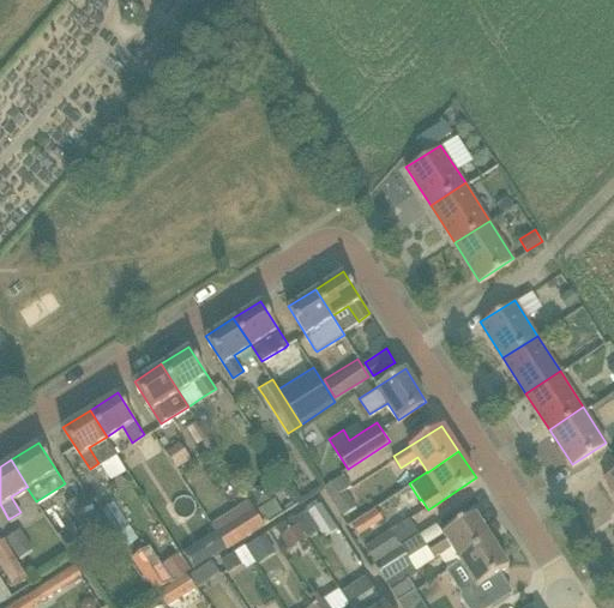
[(324,485),(342,513),(357,504),(347,487),(351,483),(344,471),(324,485)]
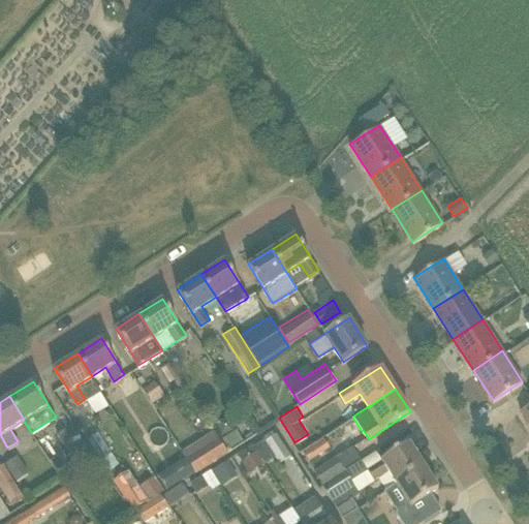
[(97,461),(90,449),(72,423),(57,433),(81,471),(97,461)]
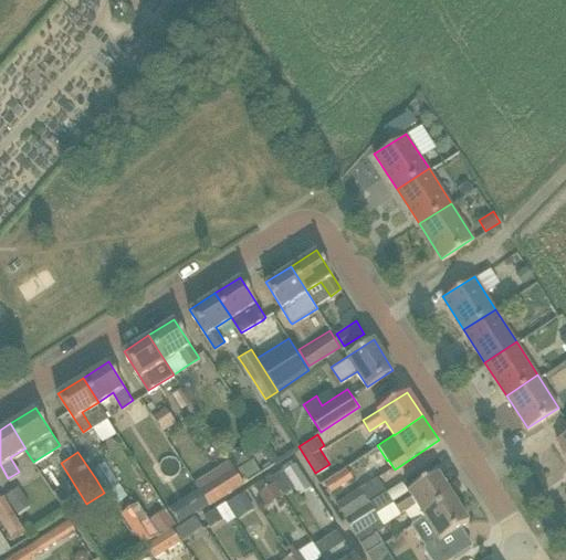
[(253,457),(238,466),(244,477),(260,467),(253,457)]
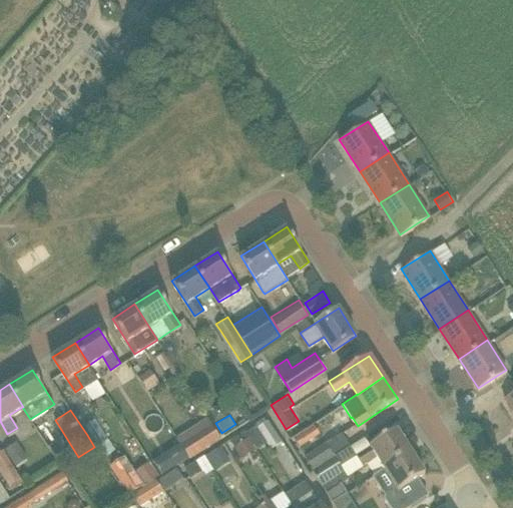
[(98,444),(108,438),(95,418),(85,424),(98,444)]
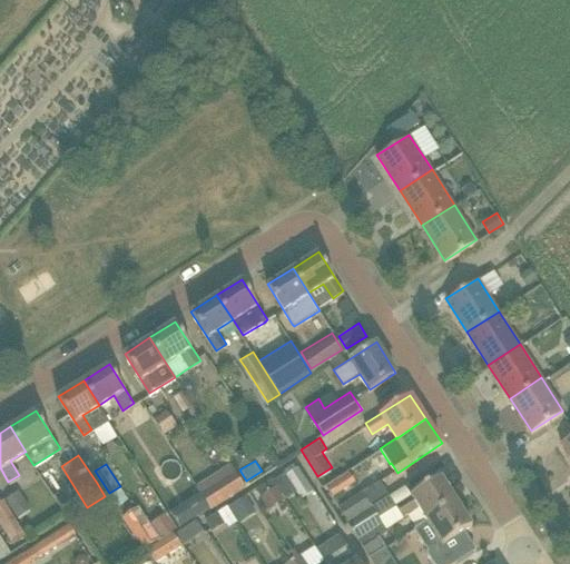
[(284,474),(290,482),(300,496),(313,488),(297,465),(284,474)]
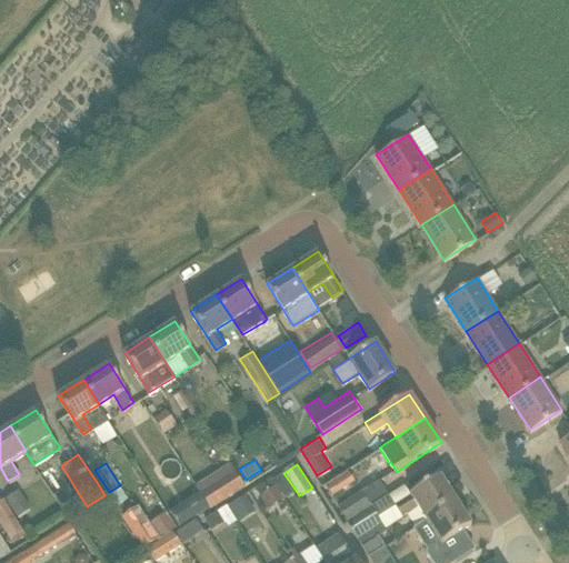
[(246,484),(245,483),(236,469),(201,490),(212,506),(246,484)]
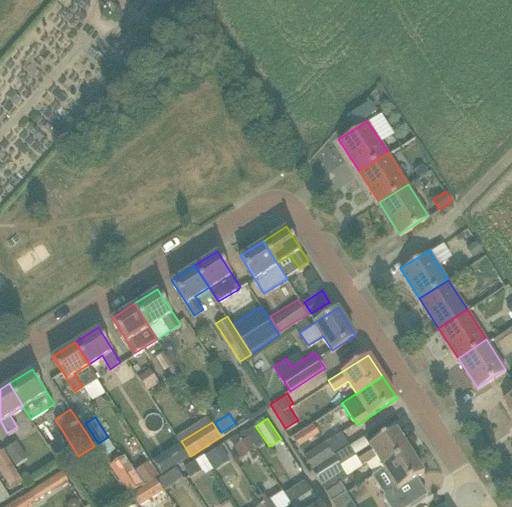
[(318,432),(312,422),(293,435),(299,444),(318,432)]
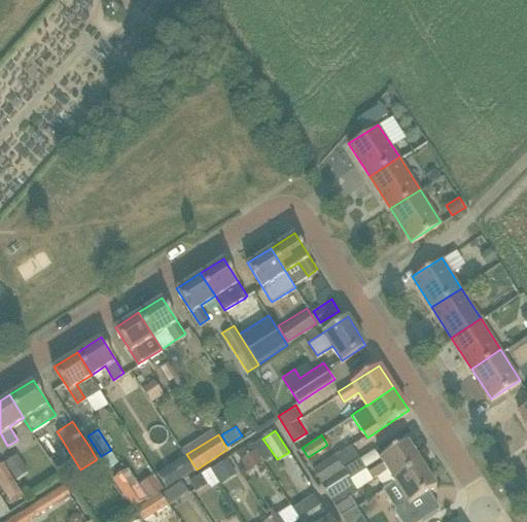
[(422,462),(408,440),(365,465),(372,476),(386,466),(395,480),(422,462)]
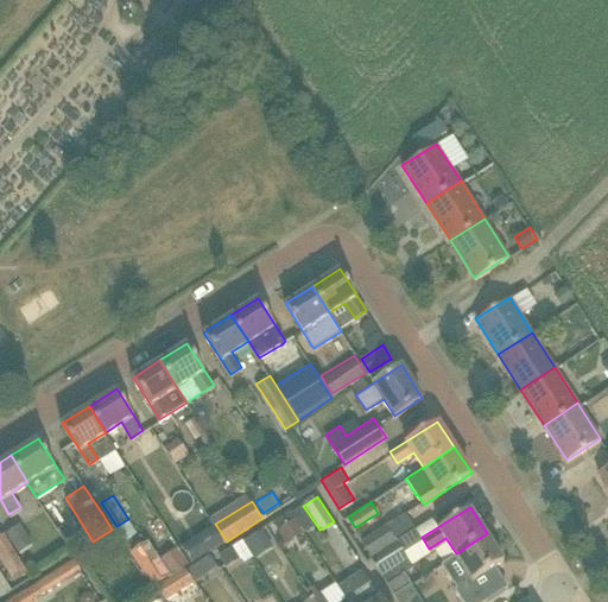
[(57,525),(65,538),(73,532),(65,520),(57,525)]
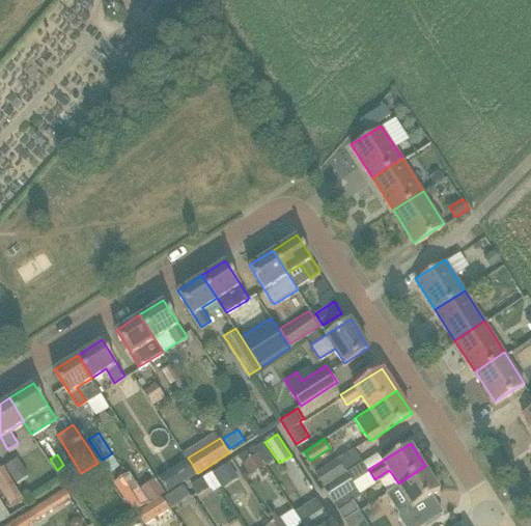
[(4,464),(16,481),(28,473),(17,457),(4,464)]
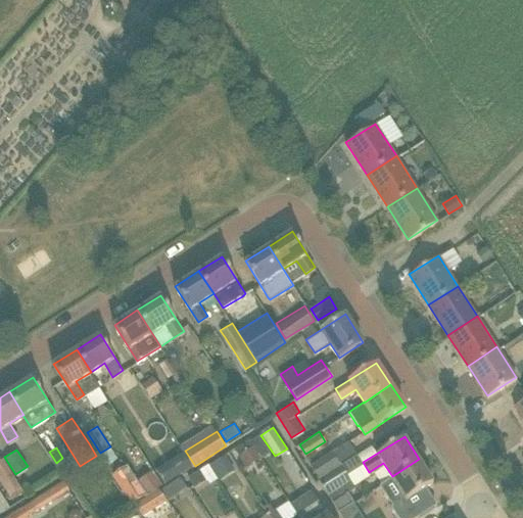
[(178,473),(192,464),(184,451),(170,460),(178,473)]
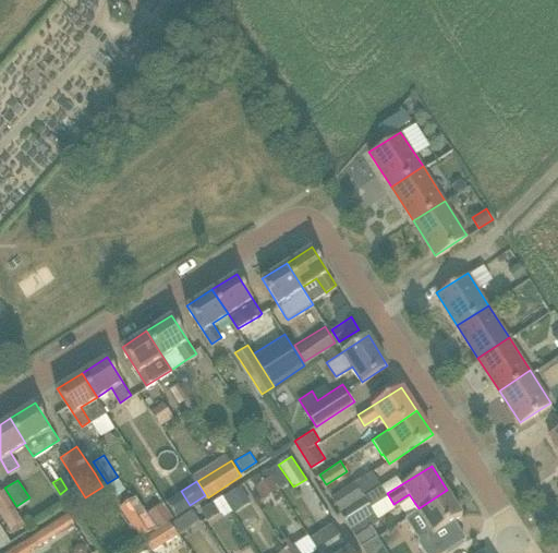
[(339,511),(362,495),(352,481),(330,495),(339,511)]
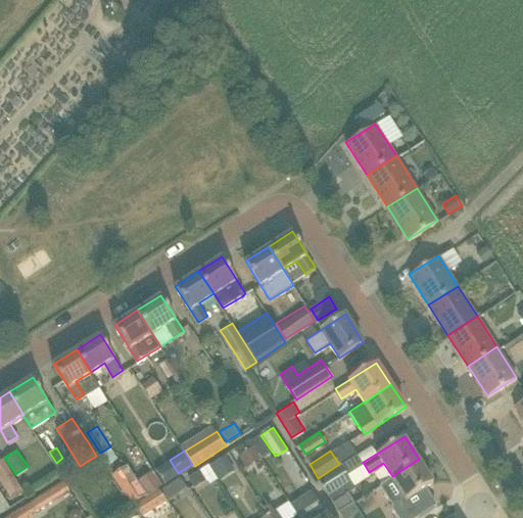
[(210,462),(219,475),(234,466),(225,453),(210,462)]
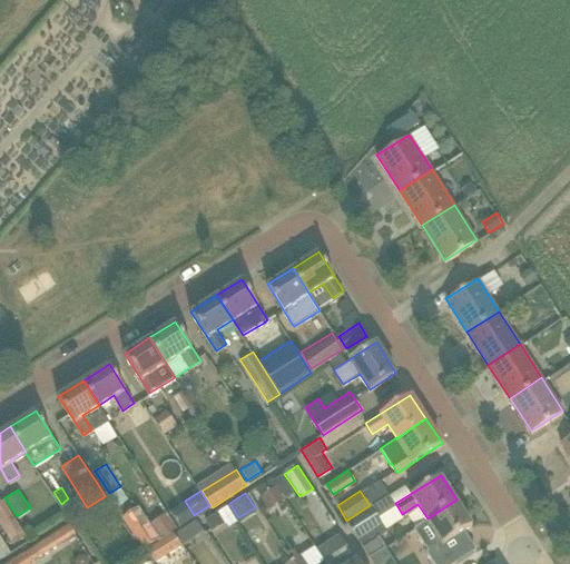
[(346,521),(363,545),(386,530),(379,516),(395,505),(389,493),(370,505),(346,521)]
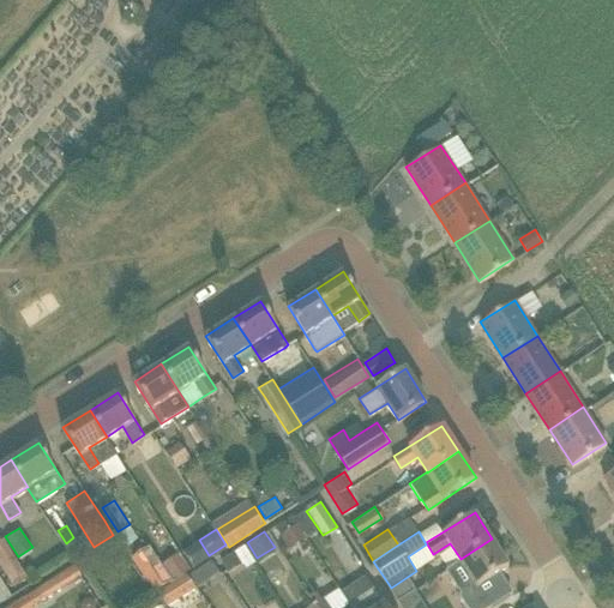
[(0,565),(8,579),(24,570),(4,537),(0,540),(0,565)]
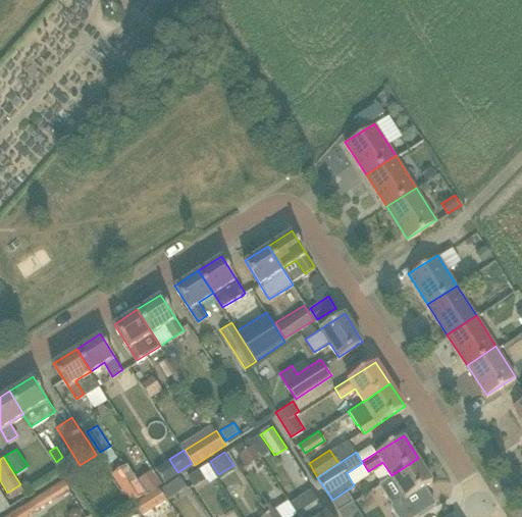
[(418,458),(392,475),(399,487),(384,496),(398,516),(413,516),(418,514),(407,497),(432,480),(418,458)]
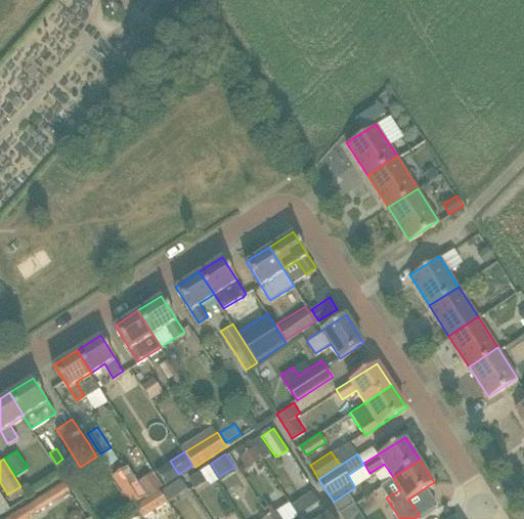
[(132,504),(148,493),(142,483),(129,466),(114,476),(132,504)]
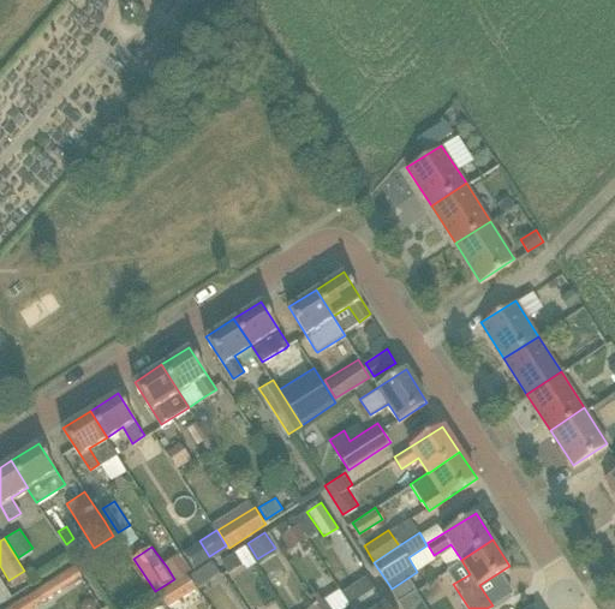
[(174,579),(191,569),(183,557),(167,567),(174,579)]
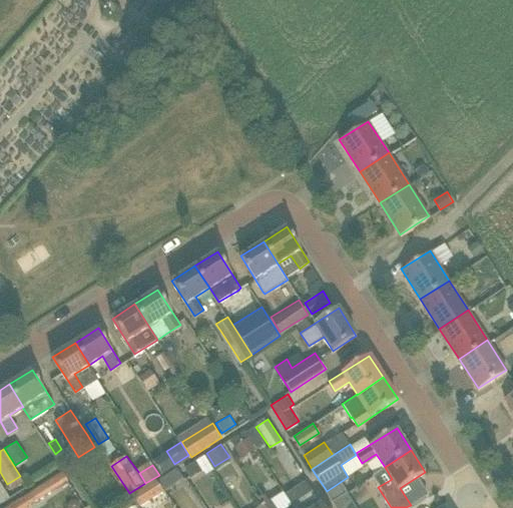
[(60,471),(21,496),(26,506),(67,480),(60,471)]
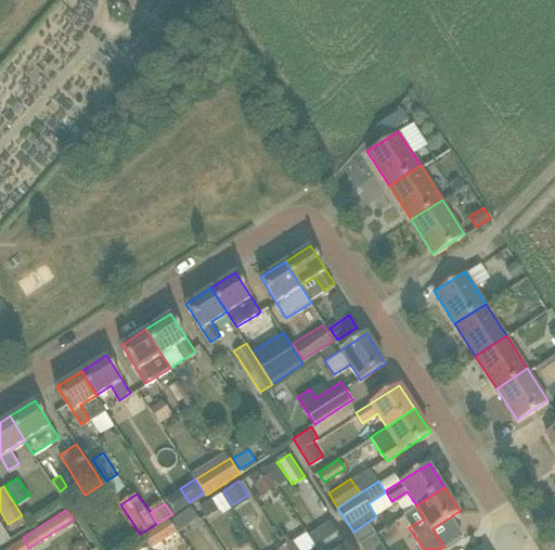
[(188,522),(180,510),(170,516),(179,528),(188,522)]
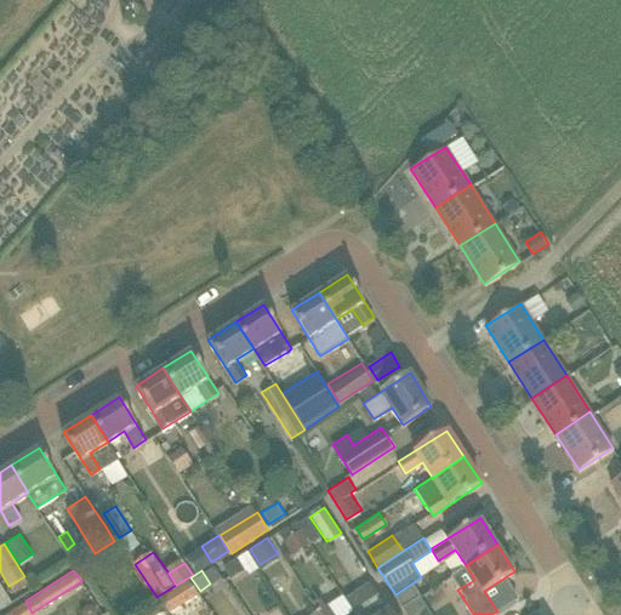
[(198,594),(188,579),(159,597),(169,613),(198,594)]
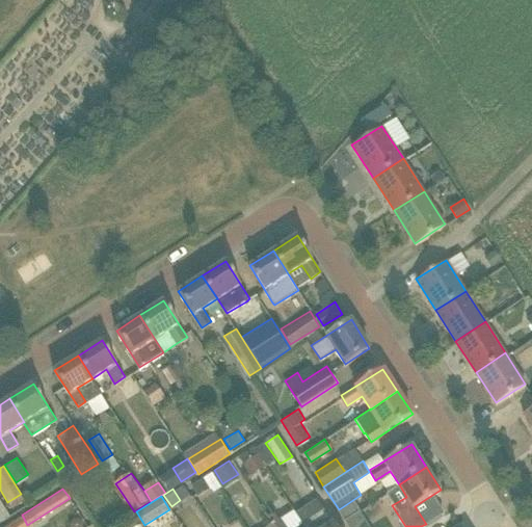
[(0,518),(9,512),(0,497),(0,518)]
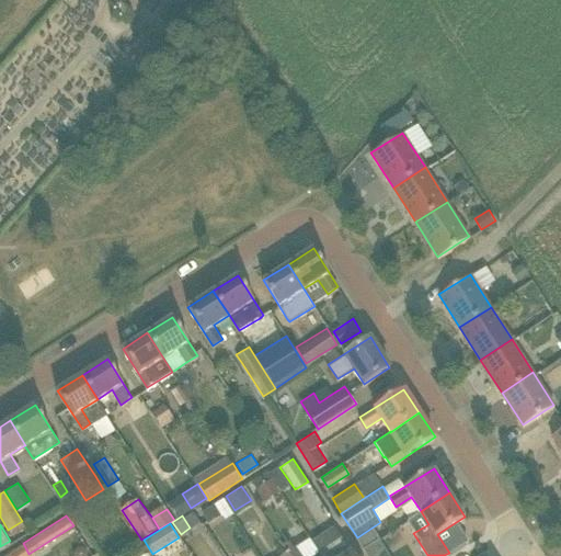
[(321,555),(354,555),(341,535),(318,551),(318,552),(321,555)]
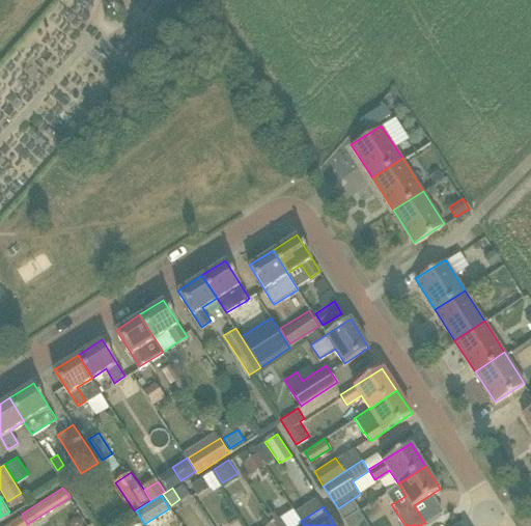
[(28,525),(27,524),(22,514),(1,525),(28,525)]
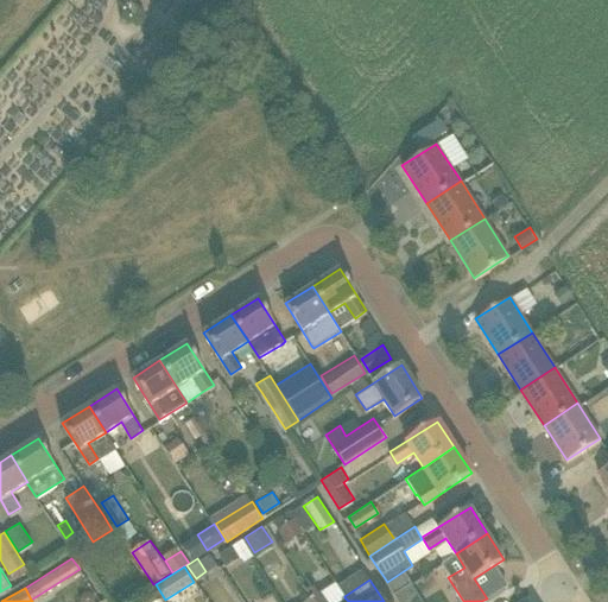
[(315,601),(348,601),(344,597),(336,601),(328,601),(321,589),(311,595),(315,601)]
